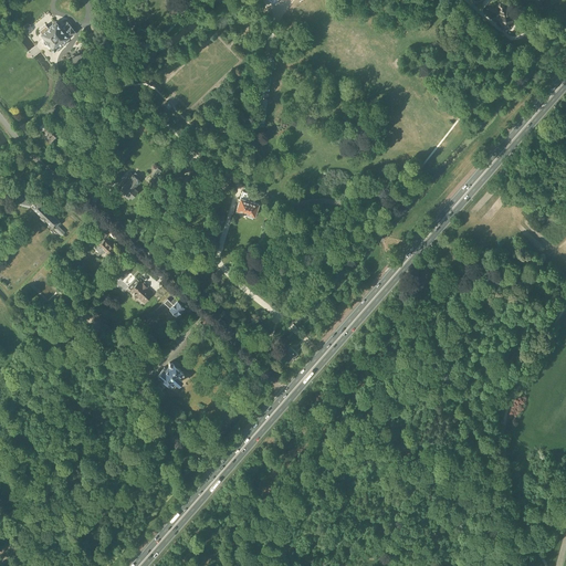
[(503,7),(504,7),(500,3),(498,6),(501,9),(500,10),(502,11),(500,13),(501,14),(500,14),(499,14),(496,17),(496,18),(498,18),(496,19),(502,23),(501,24),(502,25),(502,27),(502,28),(503,29),(505,29),(506,30),(509,28),(510,28),(511,28),(513,25),(513,23),(515,21),(514,21),(515,20),(514,19),(515,18),(512,14),(513,13),(512,12),(514,9),(512,7),(509,10),(507,9),(506,10),(503,7)]
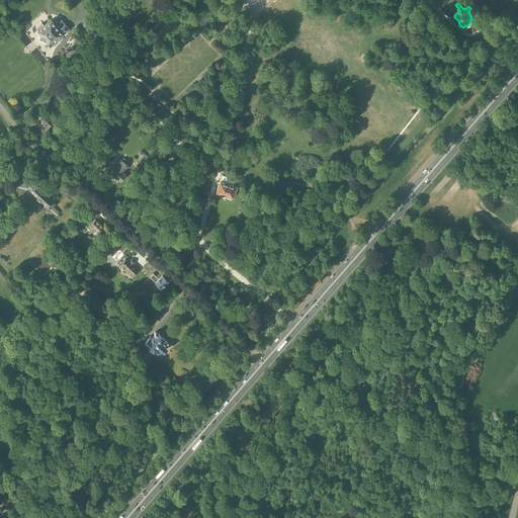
[(52,19),(51,19),(45,25),(42,22),(36,27),(38,30),(37,30),(41,35),(40,36),(40,37),(39,38),(40,38),(40,39),(41,40),(42,40),(44,40),(45,39),(46,39),(48,42),(47,45),(48,46),(50,46),(51,45),(52,47),(60,40),(58,37),(69,29),(64,23),(62,24),(59,21),(55,24),(52,19)]
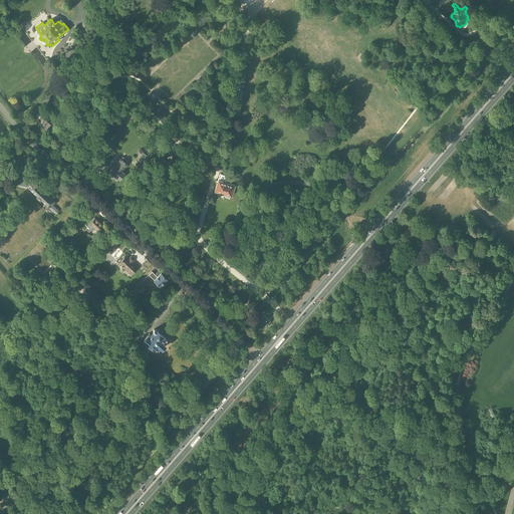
[(47,126),(52,121),(50,119),(51,118),(49,116),(48,117),(45,115),(42,119),(43,119),(39,123),(44,127),(46,125),(47,126)]
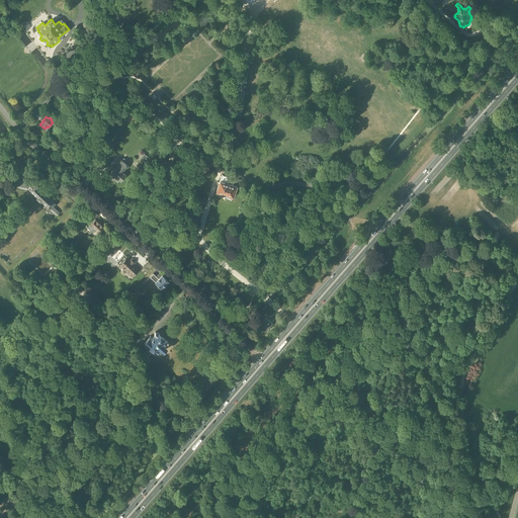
[(139,161),(142,164),(148,156),(144,154),(139,161)]
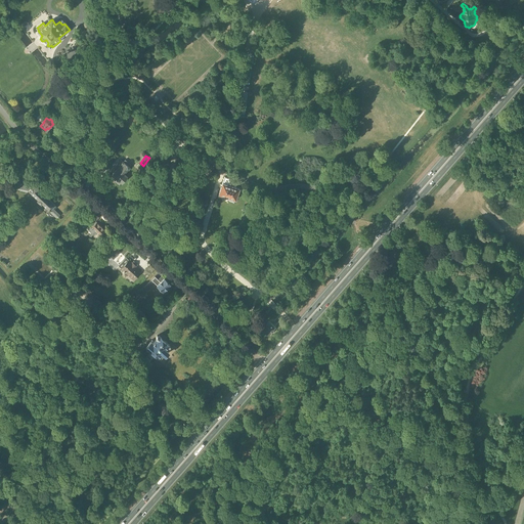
[(124,174),(130,167),(123,162),(113,175),(122,182),(127,176),(124,174)]
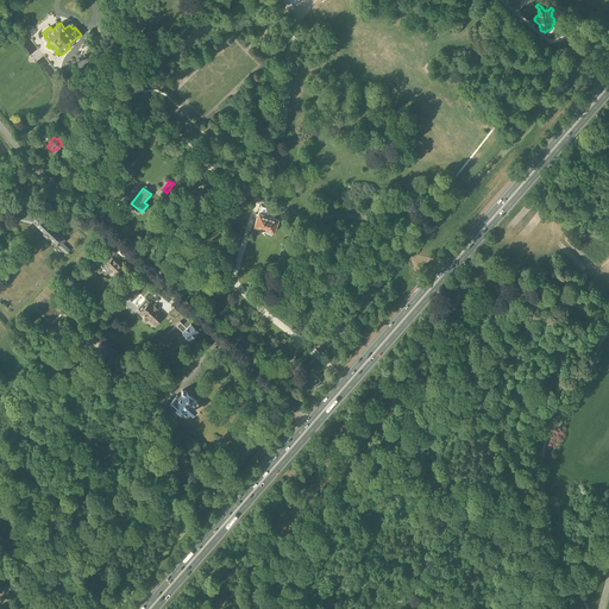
[(238,192),(233,196),(240,202),(245,198),(238,192)]
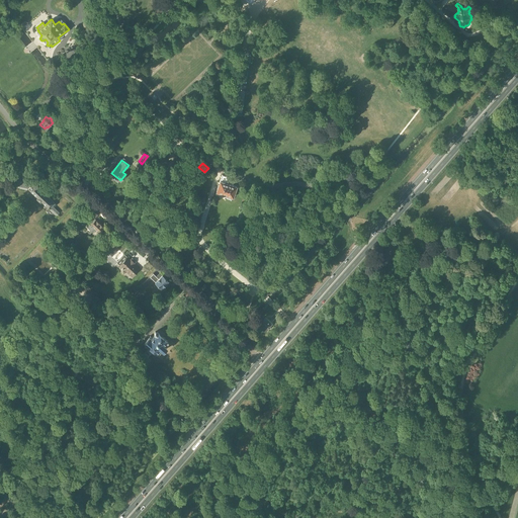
[(84,171),(79,175),(84,180),(88,175),(84,171)]
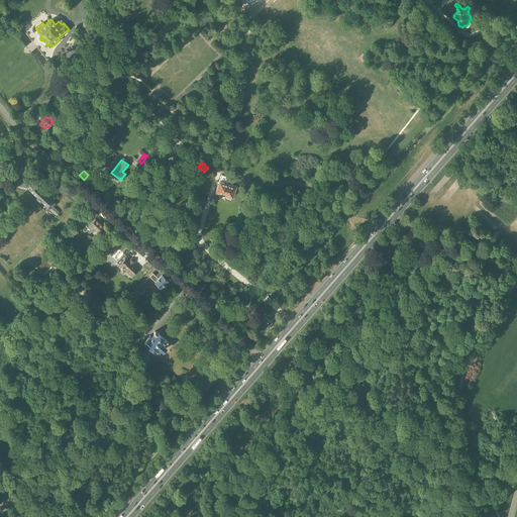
[(234,193),(236,186),(227,183),(228,181),(227,181),(228,177),(227,177),(227,176),(221,174),(216,191),(232,197),(233,195),(233,194),(234,193)]
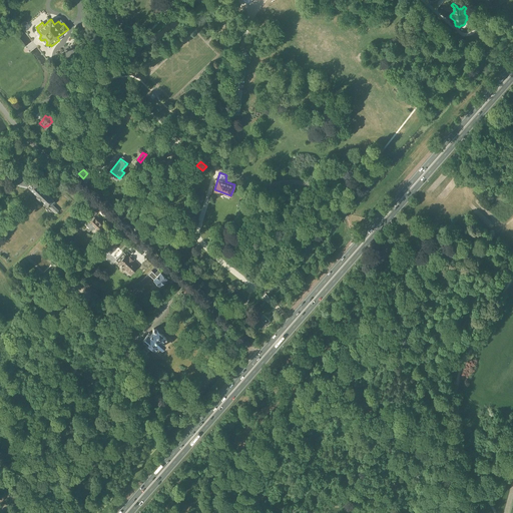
[(14,175),(12,182),(18,183),(18,184),(28,186),(32,182),(19,179),(20,176),(14,175)]
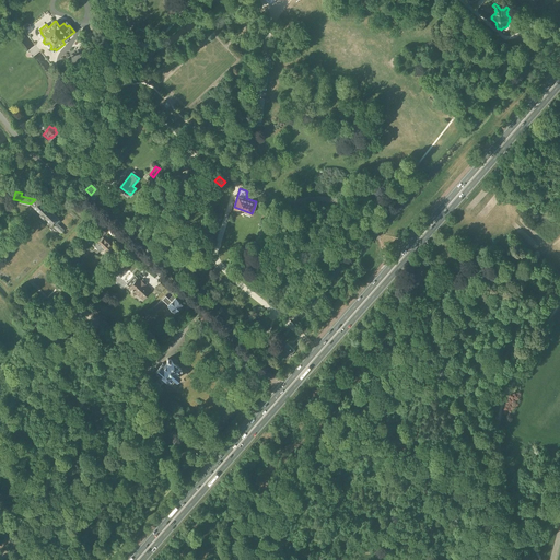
[(41,194),(35,199),(31,203),(41,213),(39,214),(44,219),(45,217),(53,225),(53,224),(55,226),(54,226),(59,232),(62,228),(56,222),(59,219),(43,203),(46,199),(41,194)]
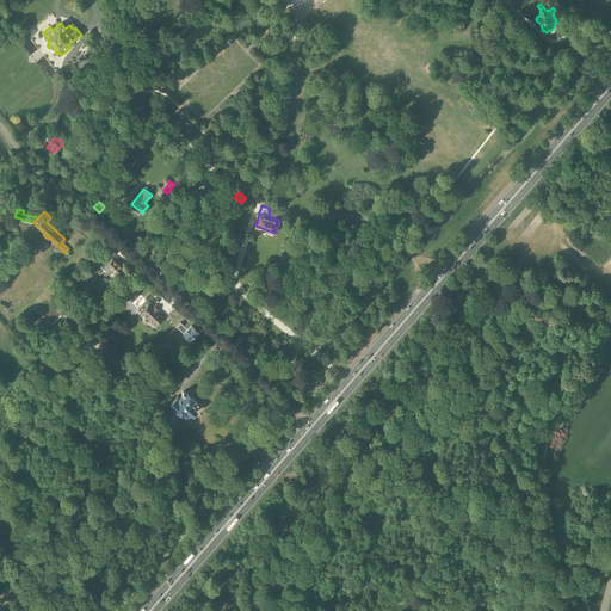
[(112,257),(116,253),(105,244),(104,247),(107,250),(106,251),(112,257)]
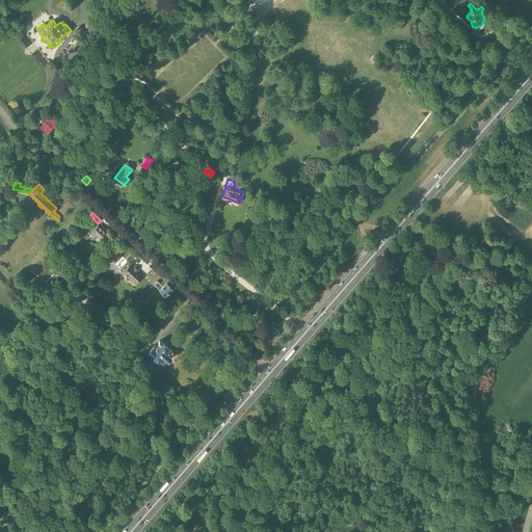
[(98,225),(94,221),(91,223),(96,228),(92,231),(96,234),(92,237),(94,238),(102,230),(98,225)]
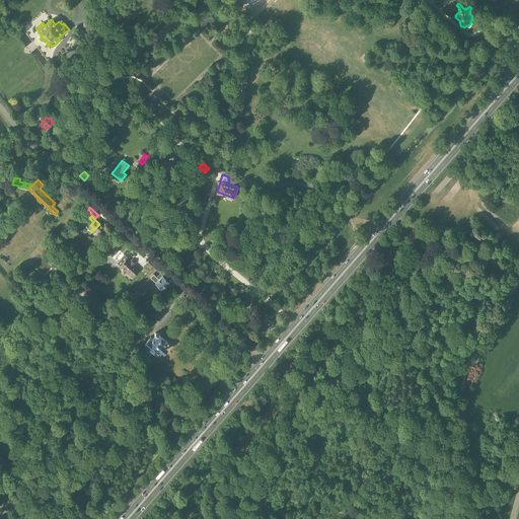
[(99,224),(91,232),(93,233),(95,230),(99,233),(104,228),(99,224)]
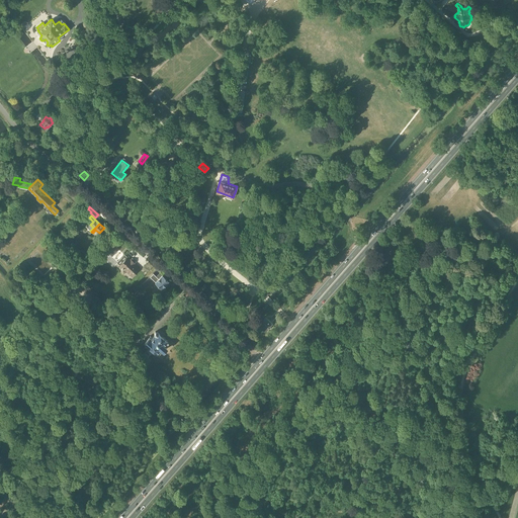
[(132,277),(140,268),(127,257),(119,265),(132,277)]
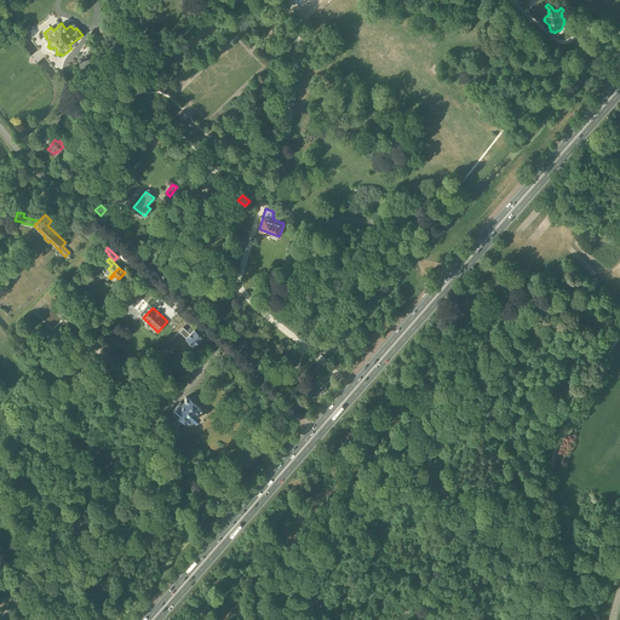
[(177,325),(183,319),(177,313),(171,319),(177,325)]
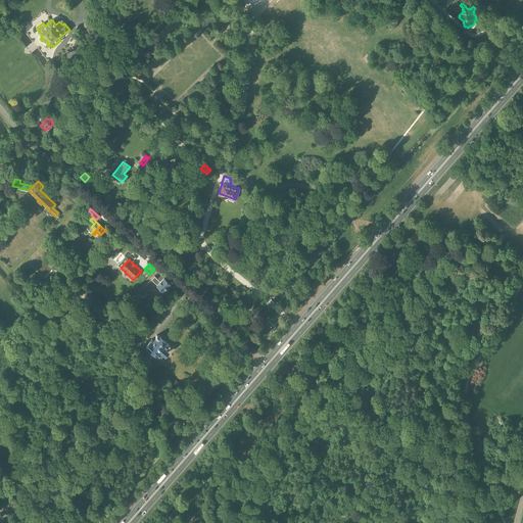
[(170,283),(161,275),(157,279),(154,276),(144,287),(147,290),(154,283),(162,290),(170,283)]
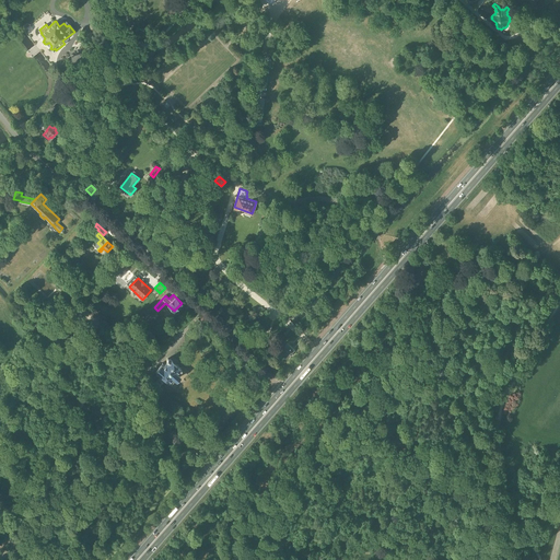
[(289,348),(287,346),(281,352),(283,354),(288,358),(295,350),(290,346),(289,348)]
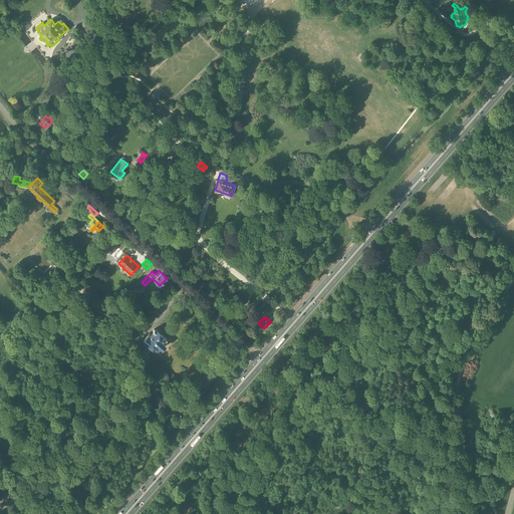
[(166,337),(162,333),(164,331),(161,328),(159,331),(156,328),(154,331),(153,330),(149,334),(144,339),(150,344),(149,345),(150,346),(149,348),(152,351),(153,349),(154,348),(156,350),(158,352),(162,347),(162,348),(166,344),(165,343),(168,339),(166,338),(166,337)]
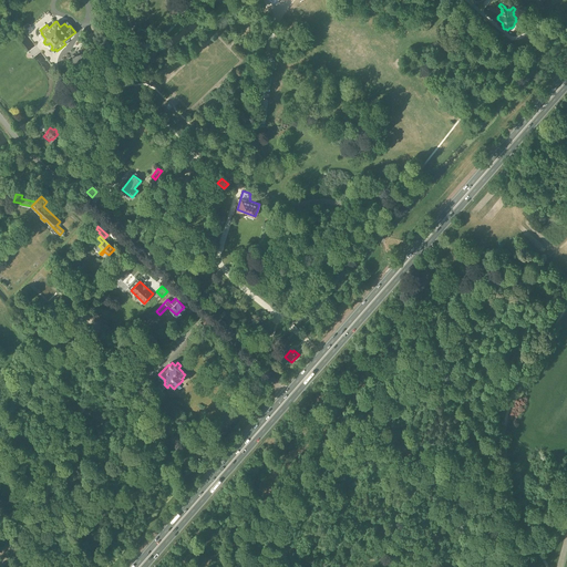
[(4,544),(0,547),(1,549),(0,549),(2,552),(4,554),(11,548),(7,543),(6,545),(4,544)]
